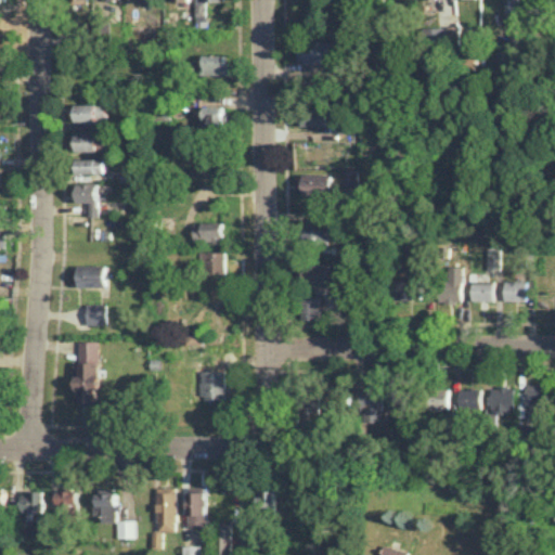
[(197,0),(198,14),(209,14),(209,1),(228,0),(197,0)]
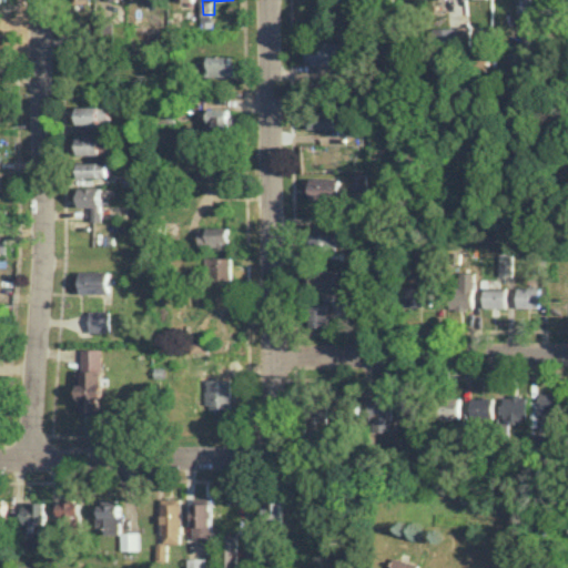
[(530,12),(529,0),(516,0),(517,12),(530,12)]
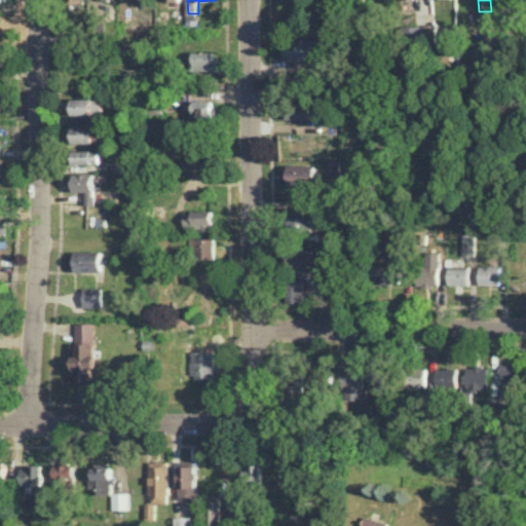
[(423,26),(402,25),(402,36),(422,37),(423,26)]
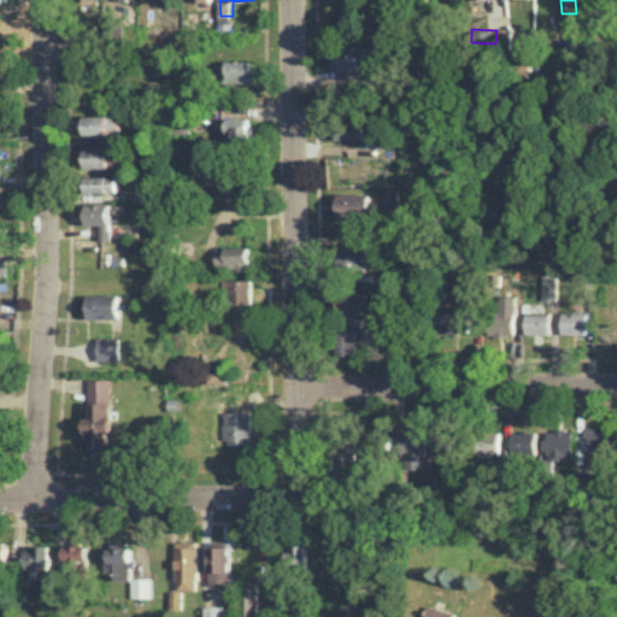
[(333,69),(369,68),(368,43),(333,46),(333,69)]
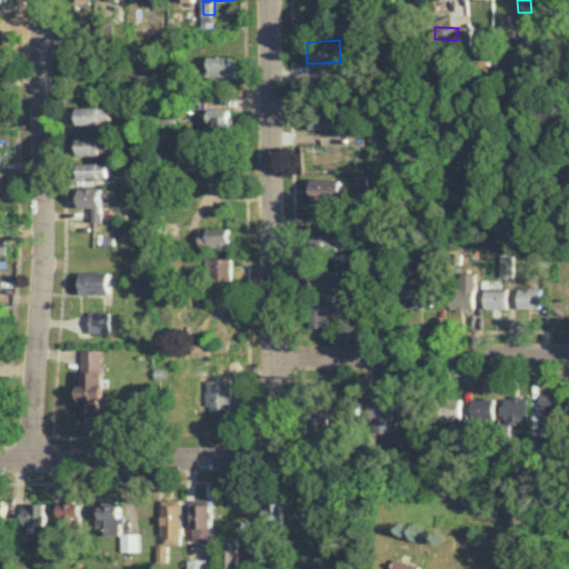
[(476,72),(488,71),(487,51),(476,51),(476,72)]
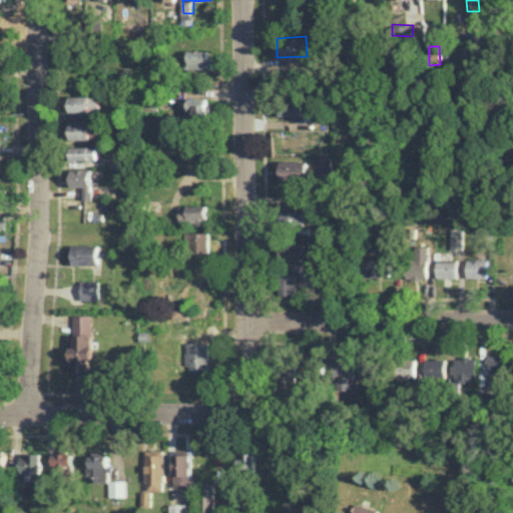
[(213,69),(214,57),(208,57),(208,50),(188,49),(188,68),(213,69)]
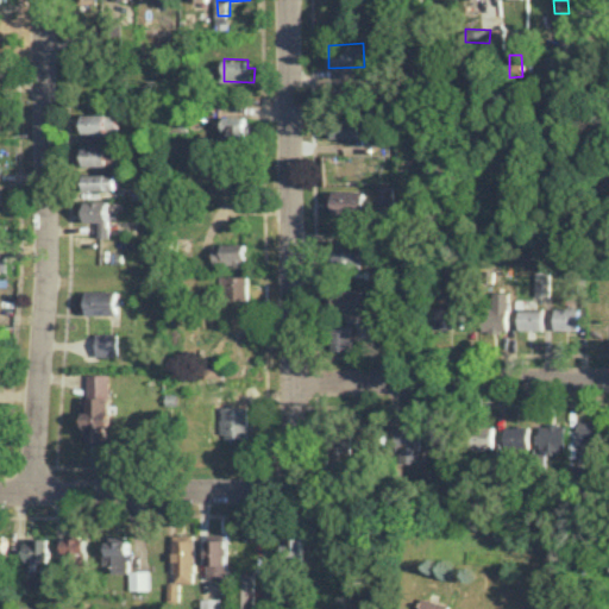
[(343,83),(343,102),(356,102),(357,83),(343,83)]
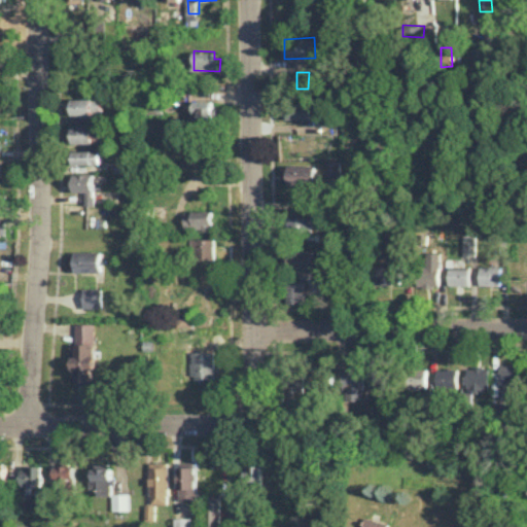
[(71,115),(103,115),(103,98),(71,98),(71,115)]
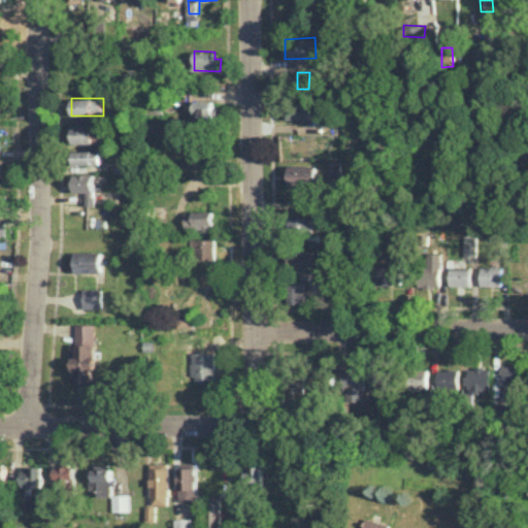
[(213,122),(213,100),(188,100),(188,114),(195,114),(195,122),(213,122)]
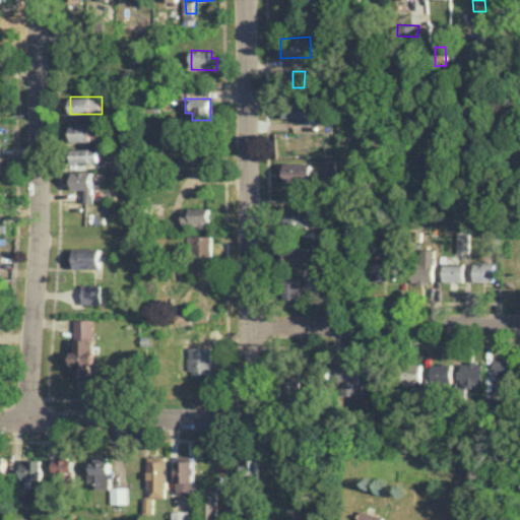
[(279,102),(280,117),(307,115),(307,100),(279,102)]
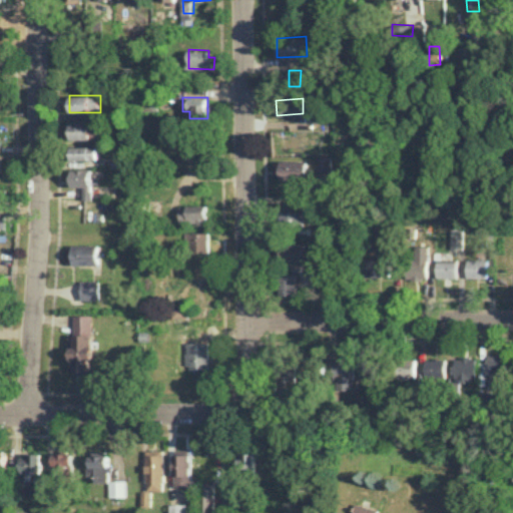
[(73,138),(100,138),(99,126),(93,126),(93,120),(73,121),(73,138)]
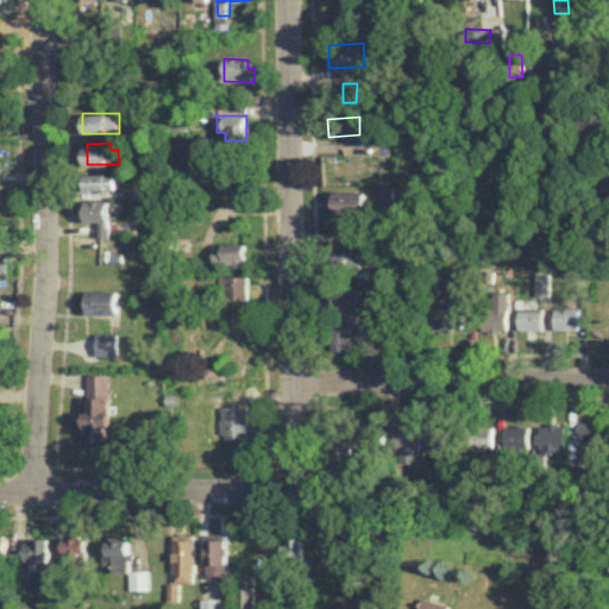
[(87,173),(87,189),(119,188),(119,173),(87,173)]
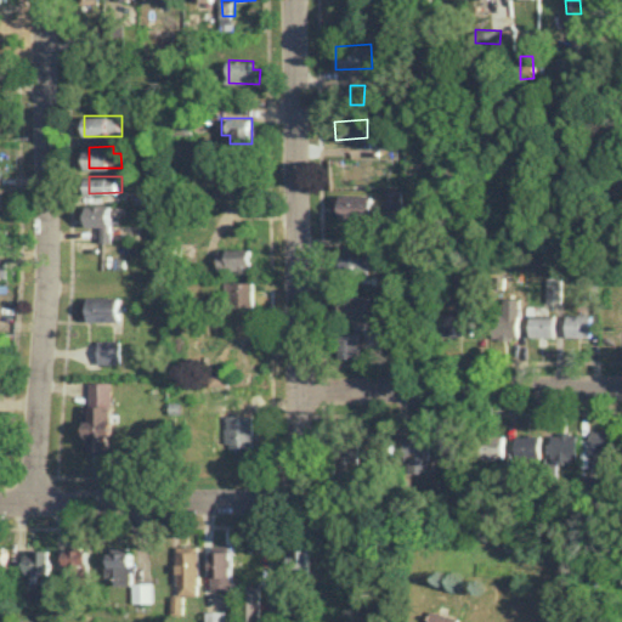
[(401,188),(385,190),(386,209),(401,209),(401,188)]
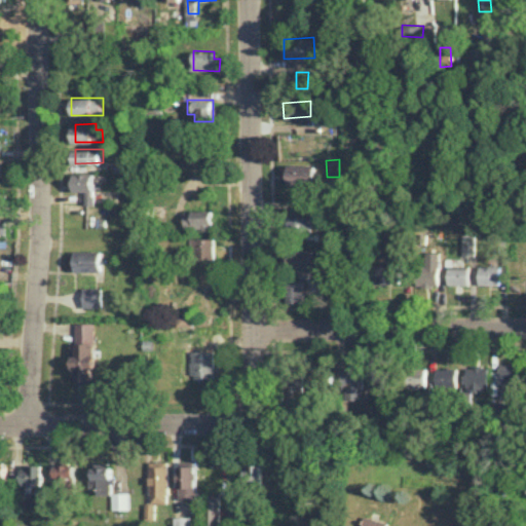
[(314,163),(283,163),(283,184),(314,184),(314,163)]
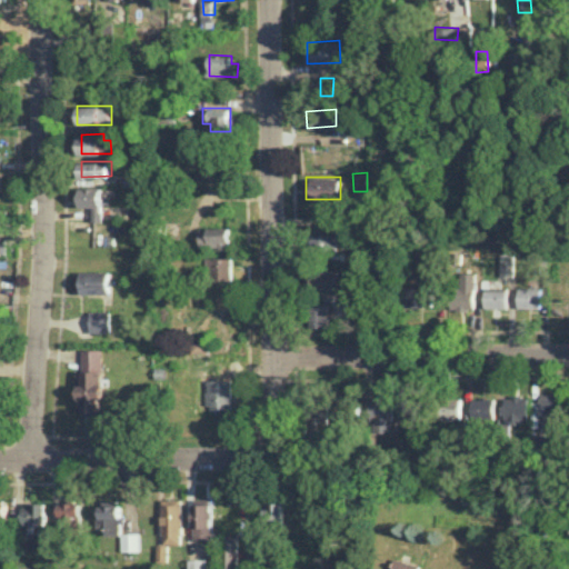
[(93,206),(93,221),(105,221),(103,187),(77,188),(77,207),(93,206)]
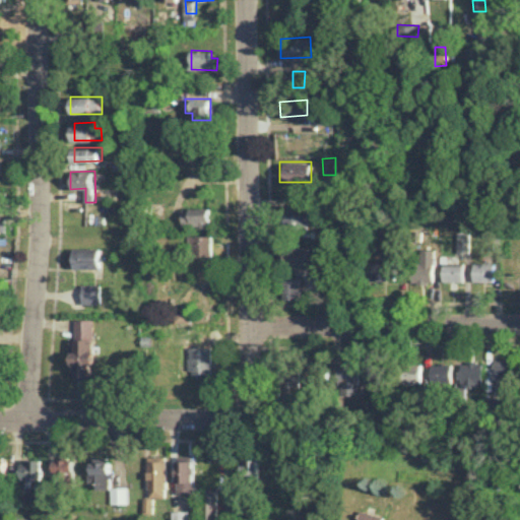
[(211,206),(183,207),(183,226),(211,225),(211,206)]
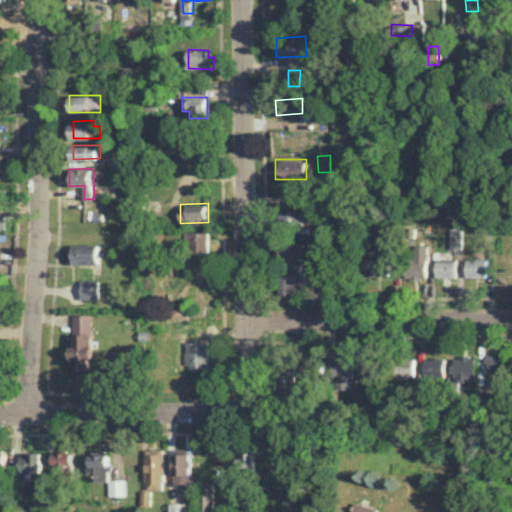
[(280,210),(280,224),(302,225),(303,211),(280,210)]
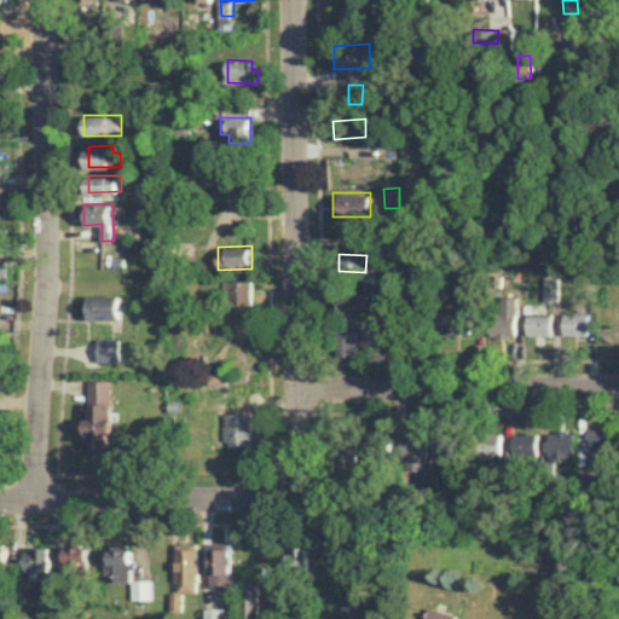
[(252,279),(224,279),(224,304),(252,304),(252,279)]
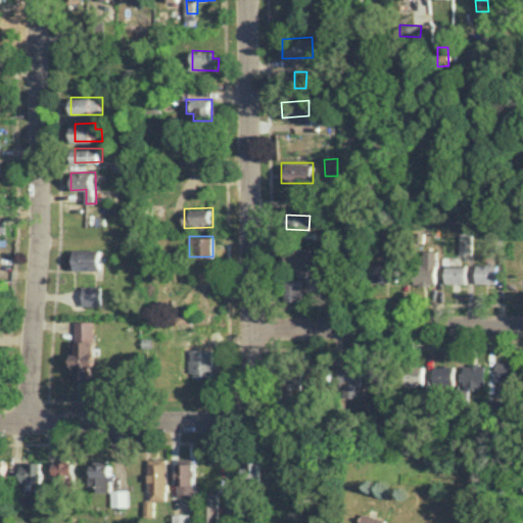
[(460,238),(459,253),(471,253),(471,239),(460,238)]
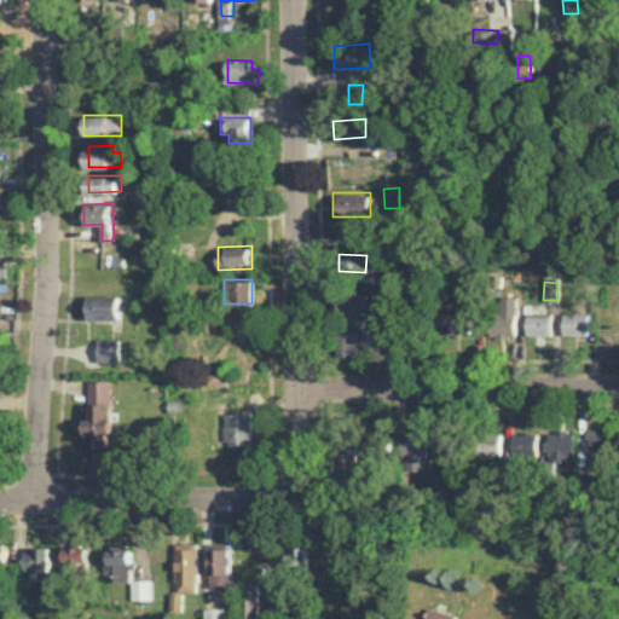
[(121,295),(84,295),(84,319),(122,318),(121,295)]
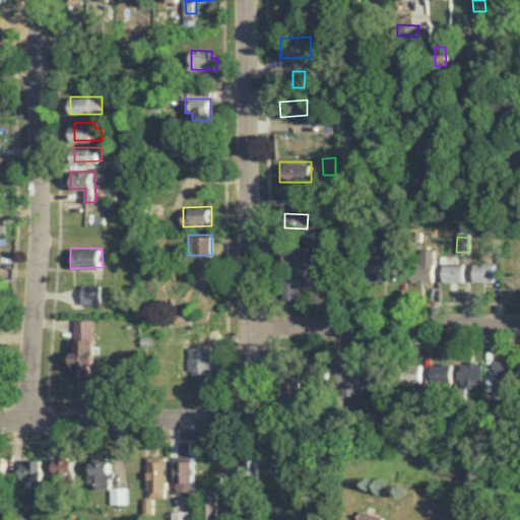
[(284,248),(284,263),(307,262),(307,248),(284,248)]
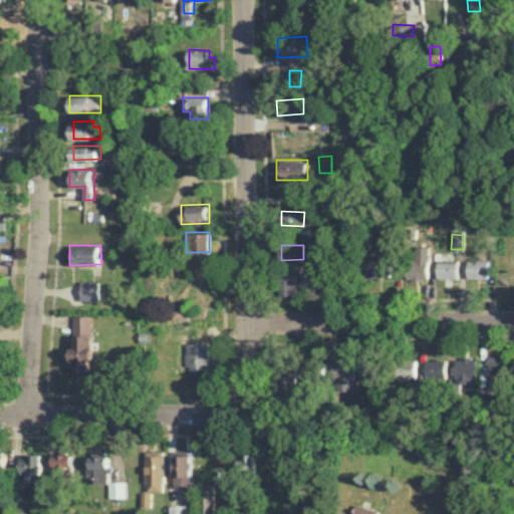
[(430,246),(411,245),(410,279),(429,279),(430,246)]
